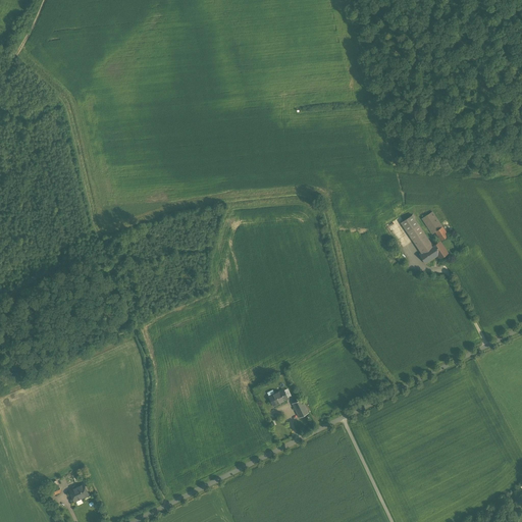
[(398,205),(396,205),(394,206),(392,208),(392,210),(392,213),(393,214),(395,216),(397,216),(399,216),(401,215),(403,213),(403,211),(403,209),(402,207),(400,205),(398,205)]
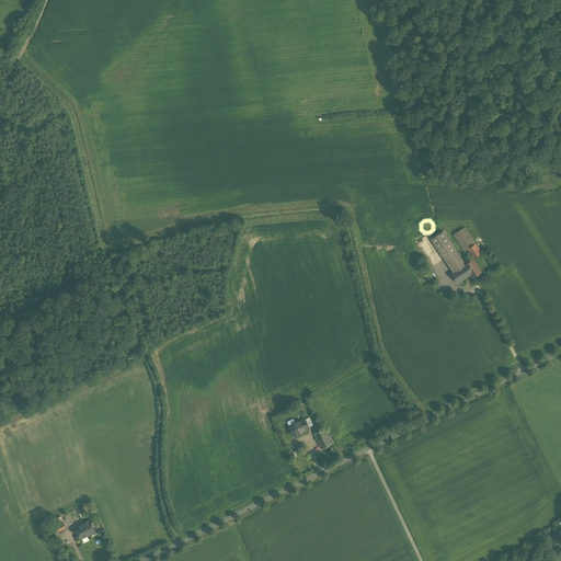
[(464,228),(454,235),(465,251),(468,249),(474,258),(481,253),(464,228)]
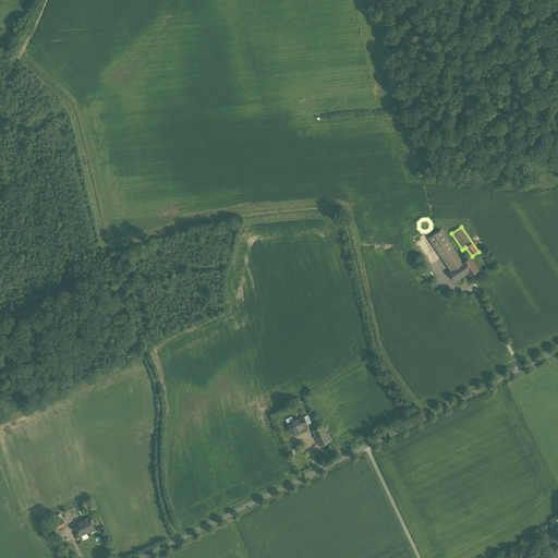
[(436,247),(447,240),(440,230),(428,238),(435,247),(436,247)]
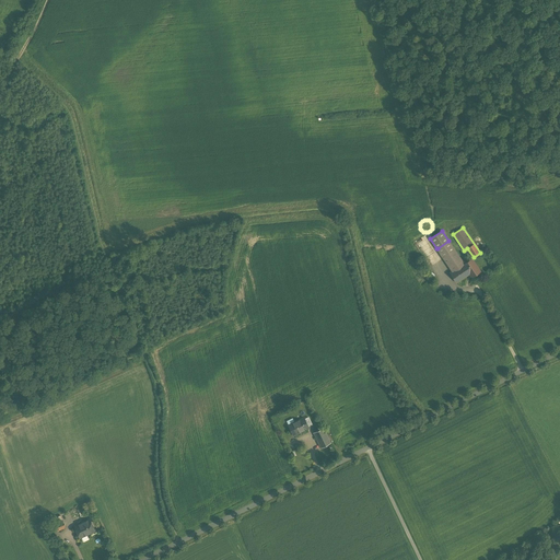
[(438,248),(452,271),(464,264),(448,241),(438,248)]
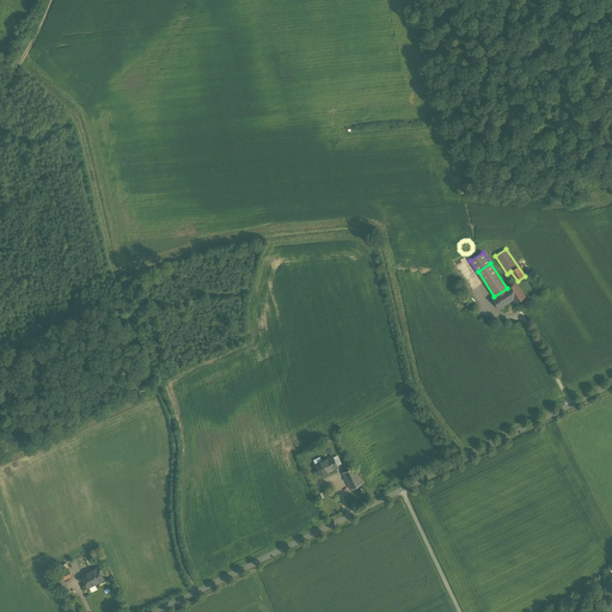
[(494,297),(491,298),(499,308),(513,299),(515,303),(525,297),(515,282),(507,288),(494,297)]
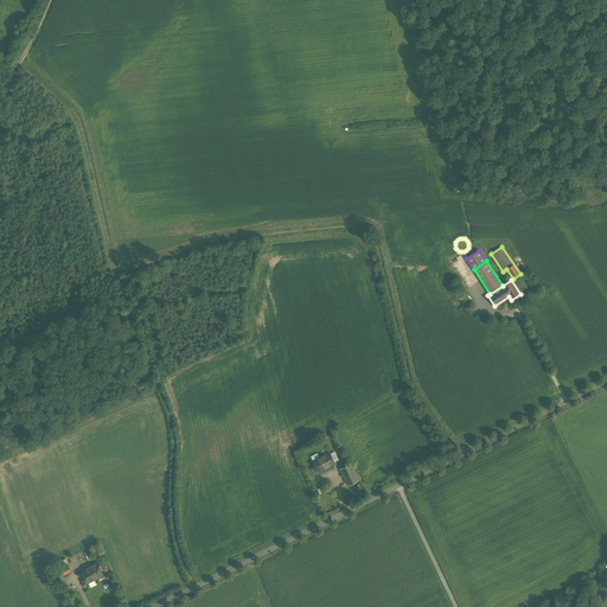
[(330,453),(313,461),(318,472),(324,470),(324,468),(334,462),(330,453)]
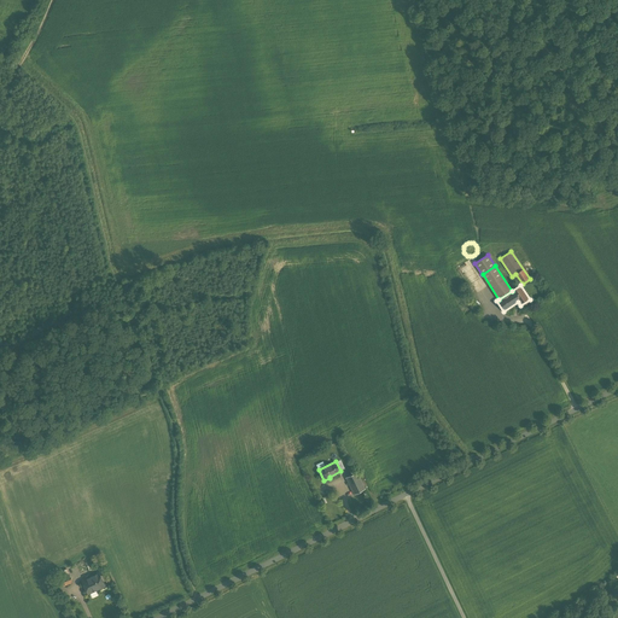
[(357,472),(347,478),(354,494),(365,489),(357,472)]
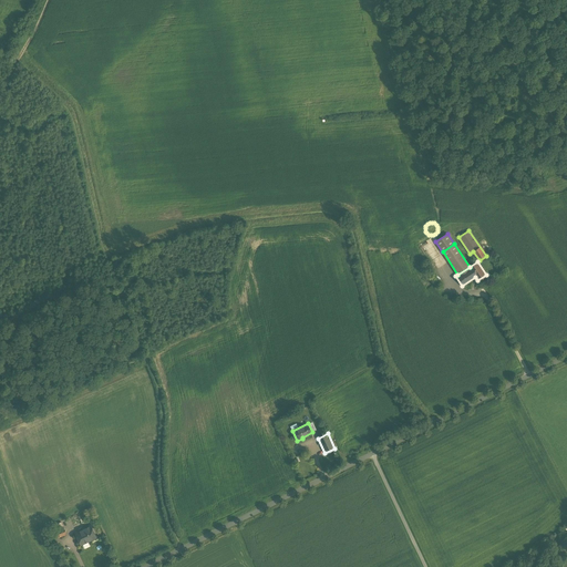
[(92,524),(75,532),(80,543),(98,535),(92,524)]
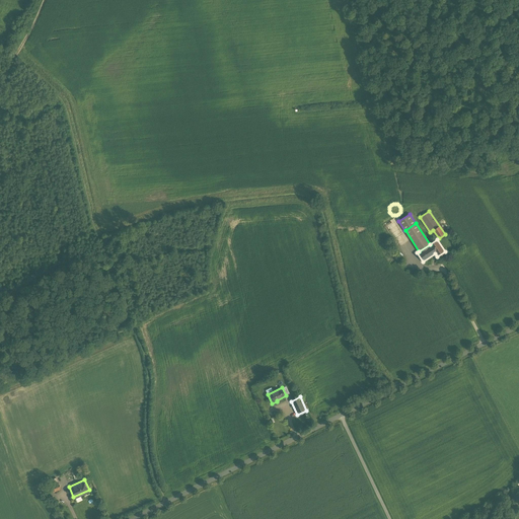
[(59,480),(52,484),(54,490),(62,487),(59,480)]
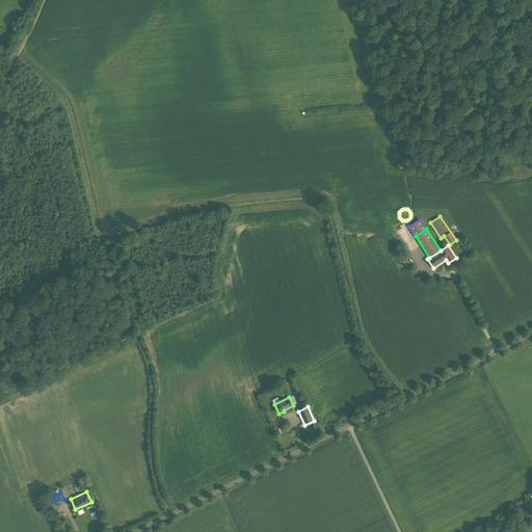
All buildings are outlined.
